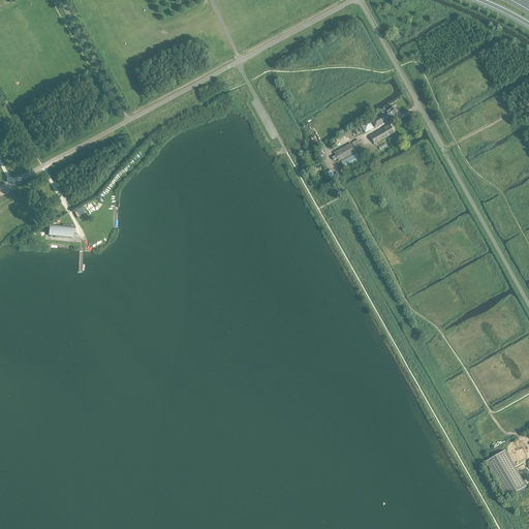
[(399,115),(395,106),(386,112),(383,106),(380,109),(382,113),(371,120),(376,128),(399,115)]
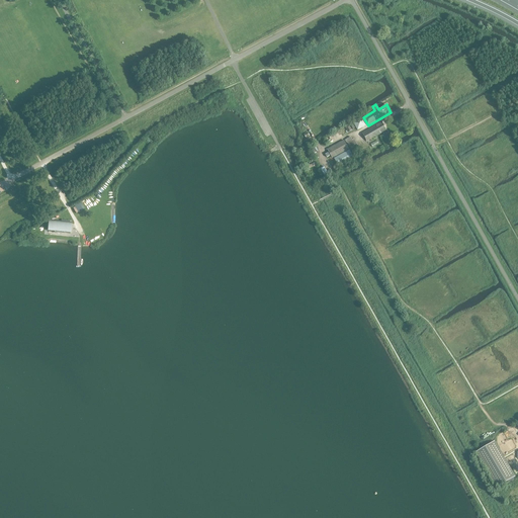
[(353,123),(357,131),(366,125),(361,118),(353,123)]
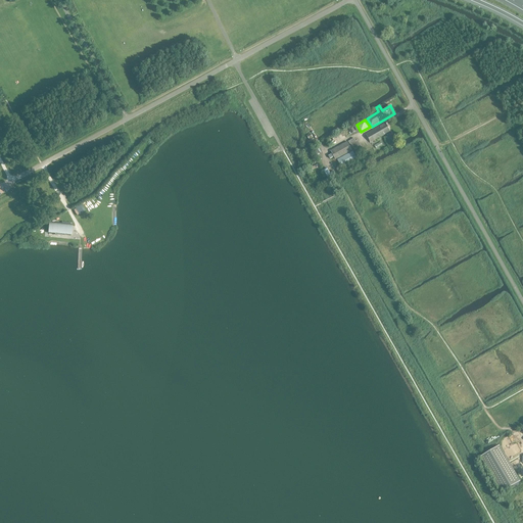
[(385,124),(366,135),(370,143),(390,132),(385,124)]
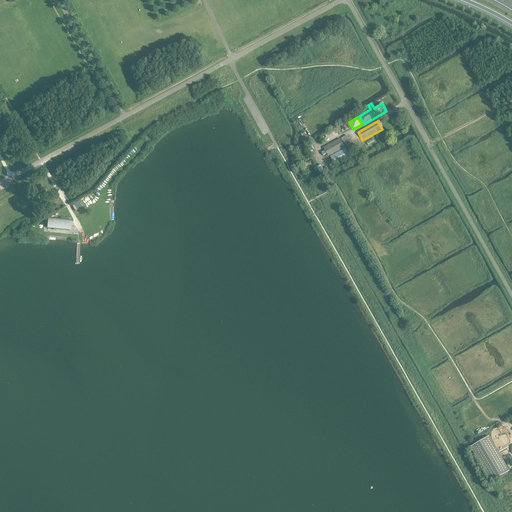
[(345,148),(346,149),(354,145),(350,137),(348,138),(347,135),(340,139),(345,147),(345,148)]
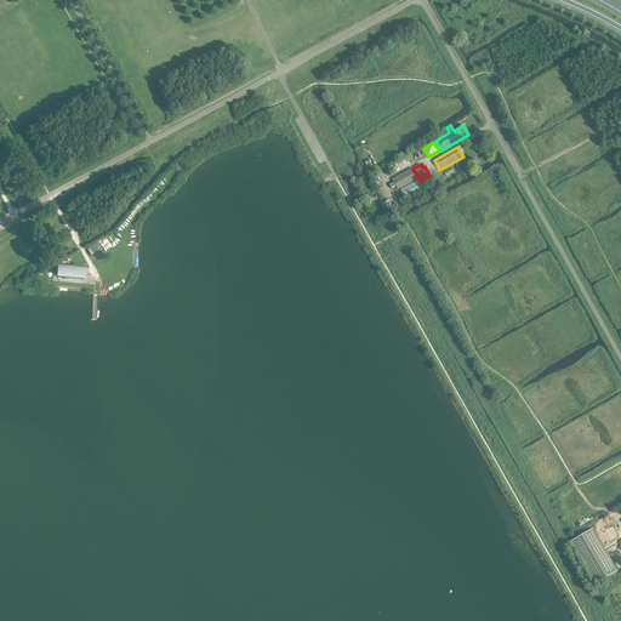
[(419,178),(412,169),(393,180),(394,182),(389,184),(392,189),(397,186),(398,189),(419,178)]
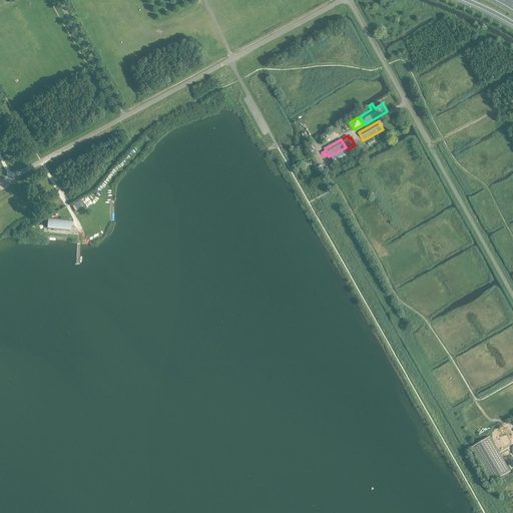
[(346,148),(331,156),(335,164),(351,156),(347,149),(346,148)]
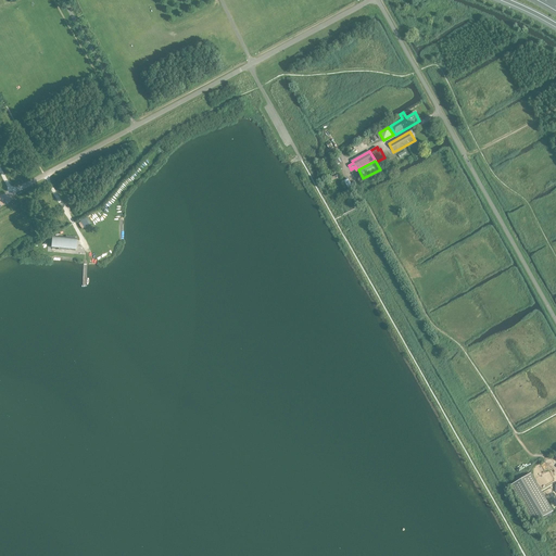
[(64,229),(49,238),(53,245),(68,237),(64,229)]
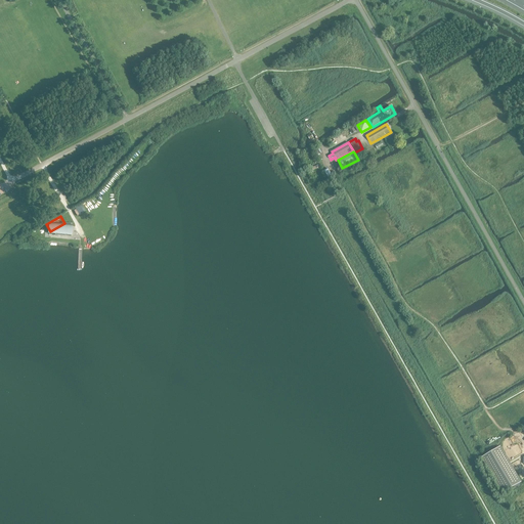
[(499,446),(481,457),(503,493),(522,483),(499,446)]
